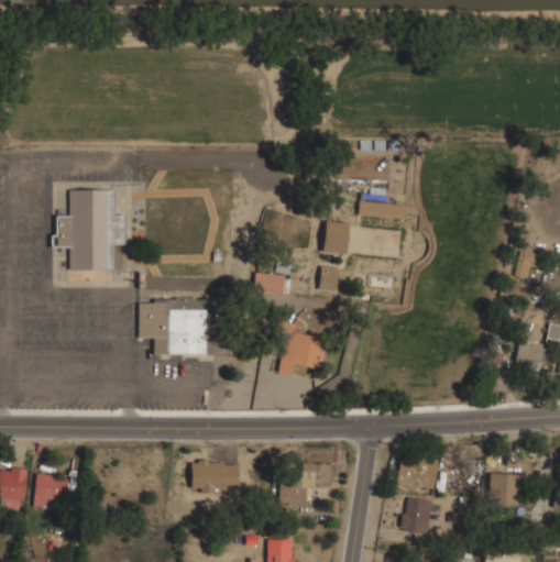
[(69,271),(114,272),(114,245),(125,245),(125,218),(113,218),(113,190),(70,189),(70,215),(55,215),(55,248),(69,248),(69,271)]
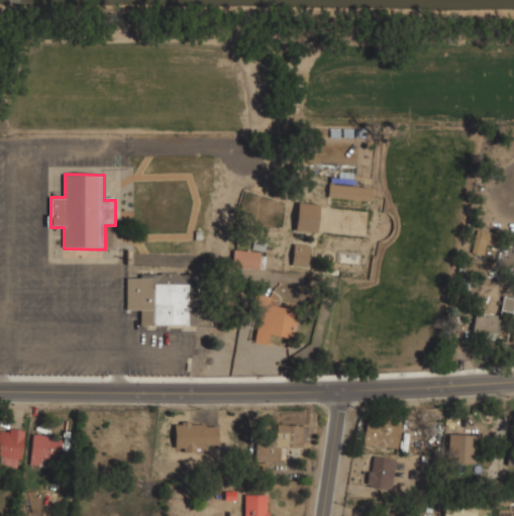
[(374,202),(375,188),(330,185),(329,198),(374,202)]
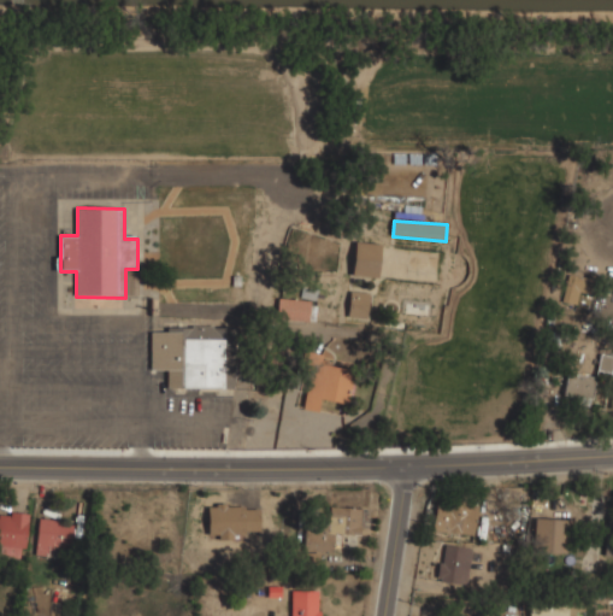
[(354,277),(379,280),(383,245),(357,242),(354,277)]
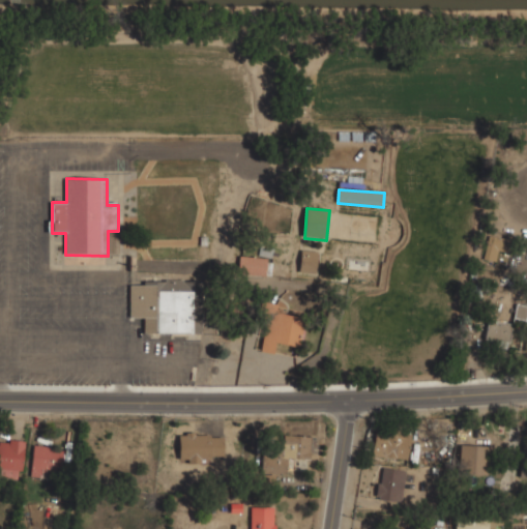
[(499,251),(510,251),(510,237),(488,237),(488,261),(499,261),(499,251)]
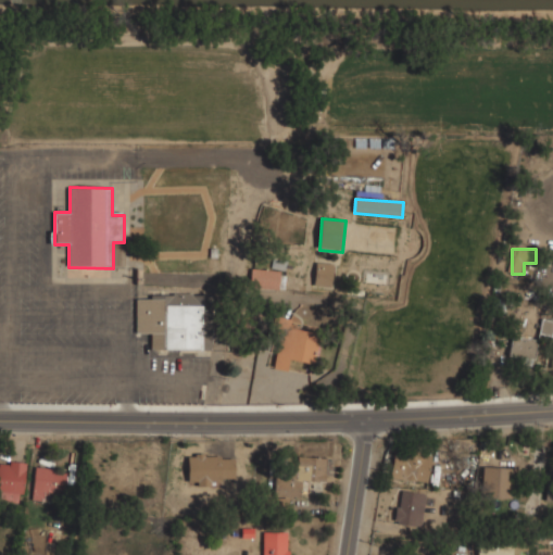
[(334,285),(334,263),(315,263),(315,285),(334,285)]
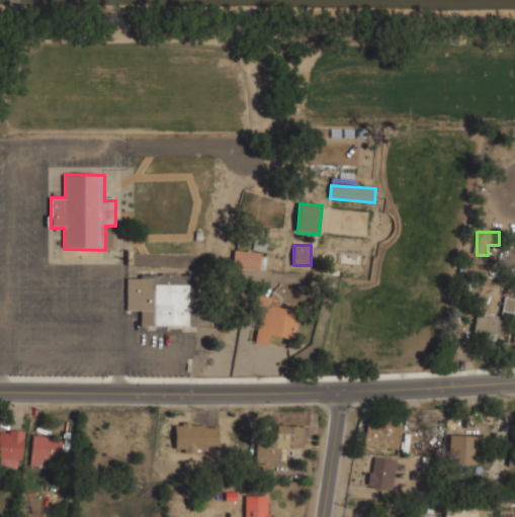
[(235,269),(268,270),(269,252),(235,251),(235,269)]
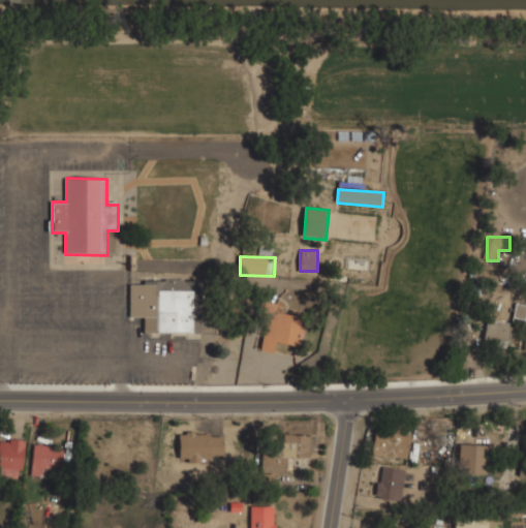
[(144,334),(194,334),(193,291),(177,291),(177,282),(130,282),(131,319),(144,318),(144,334)]
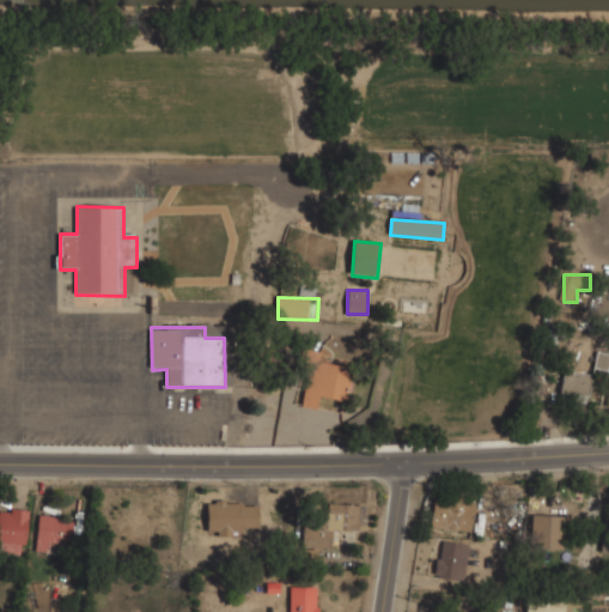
[(608,352),(597,352),(597,370),(608,370),(608,352)]
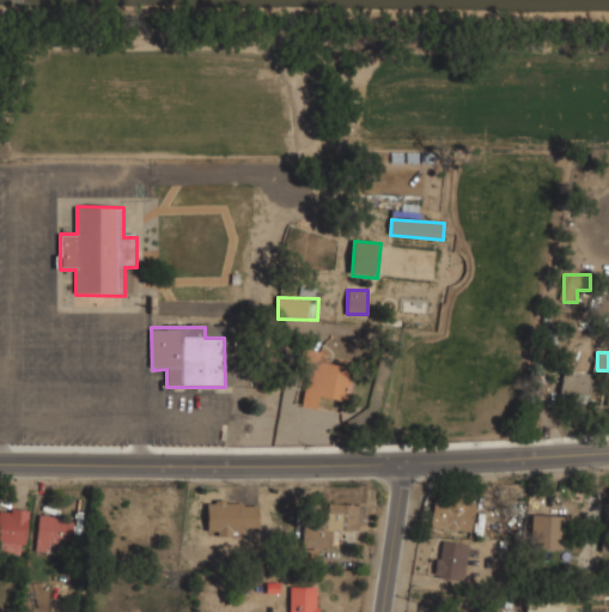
[(318,410),(320,399),(349,403),(355,368),(310,362),(304,407),(318,410)]
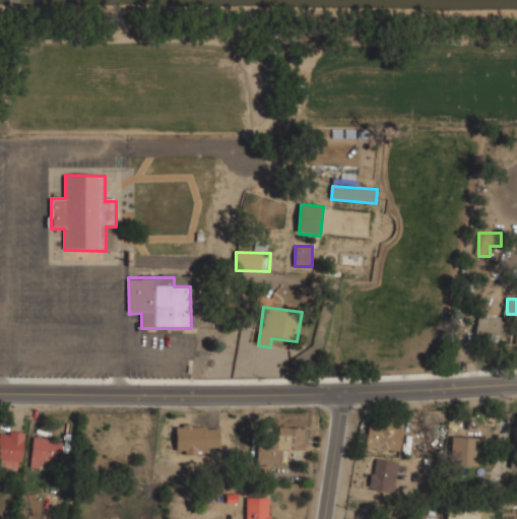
[(476,335),(501,339),(504,319),(480,315),(476,335)]
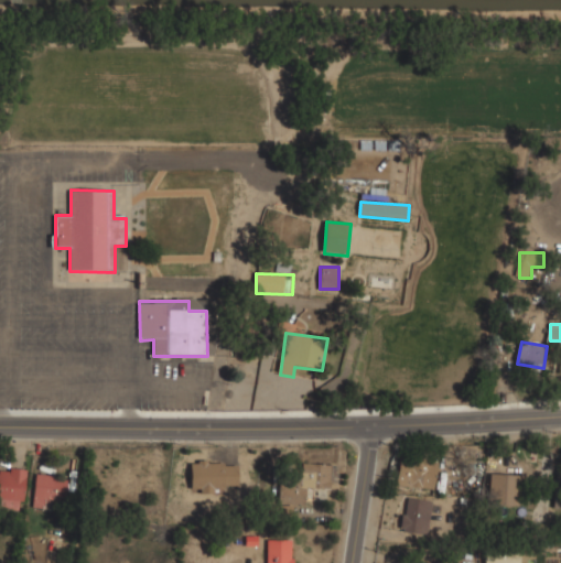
[(441,463),(403,456),(398,484),(435,490),(441,463)]
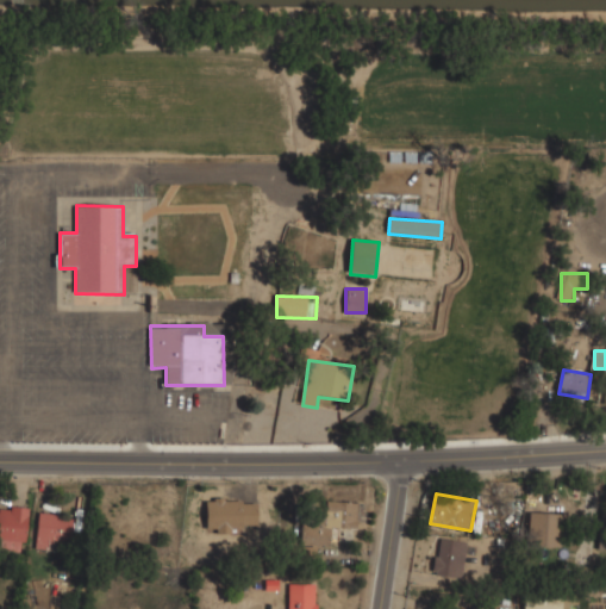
[(208,529),(218,529),(218,535),(235,535),(235,527),(260,527),(260,502),(208,502),(208,529)]
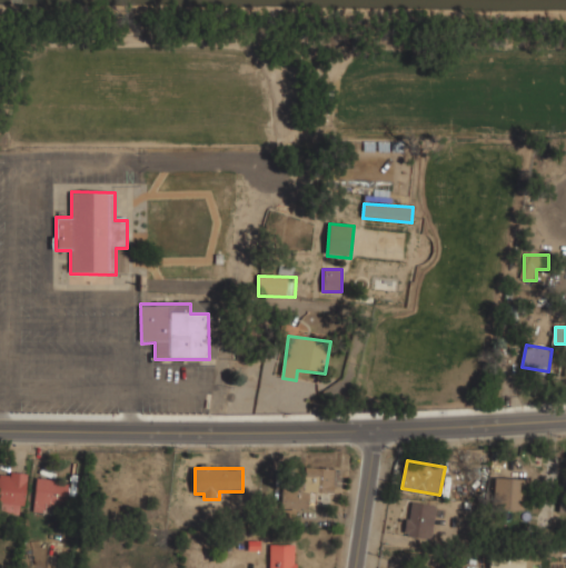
[(336,469),(305,468),(305,478),(297,478),(297,488),(283,488),(283,509),(310,509),(310,494),(336,495),(336,469)]
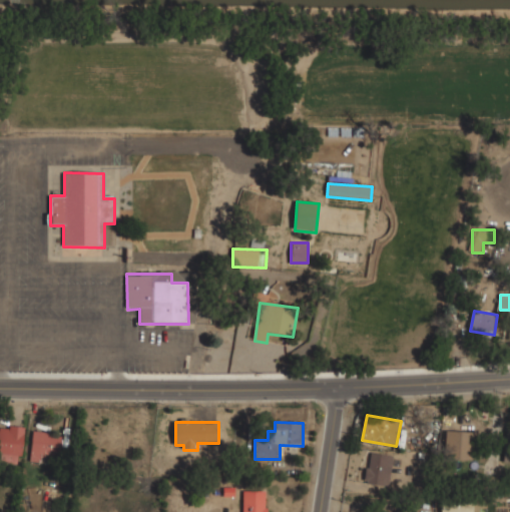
[(24,430),(0,427),(0,463),(21,465),(24,430)]
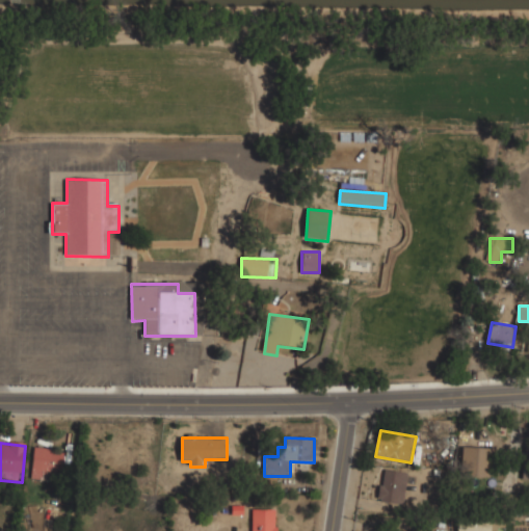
[(490,448),(464,448),(464,476),(490,476),(490,448)]
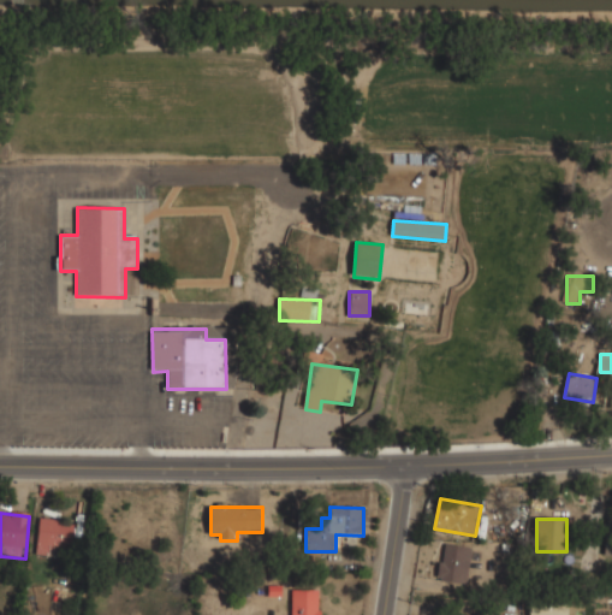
[(75,521),(39,521),(39,554),(75,554),(75,521)]
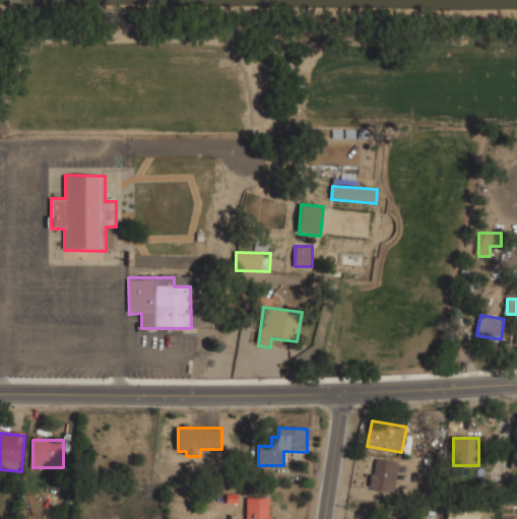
[(397,494),(400,462),(374,460),(371,492),(397,494)]
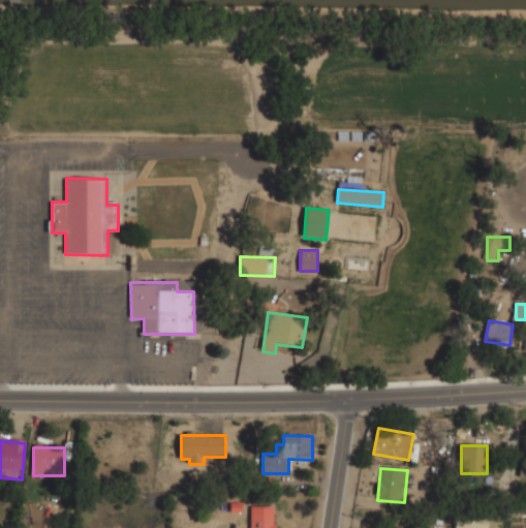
[(276,527),(276,506),(251,506),(251,527),(276,527)]
